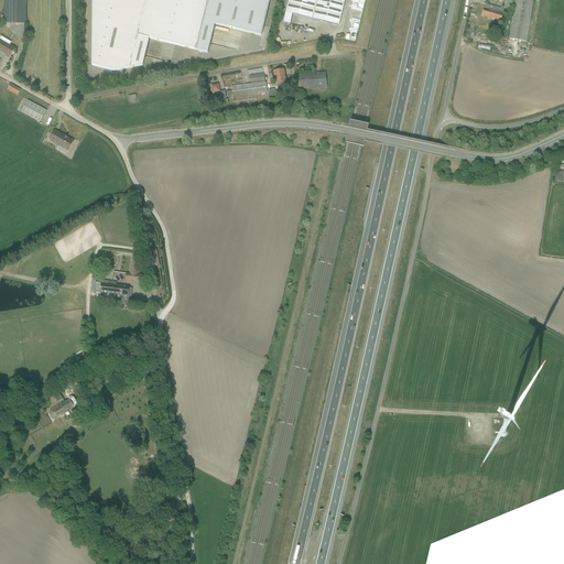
[(26,24),(25,0),(6,0),(6,24),(26,24)]
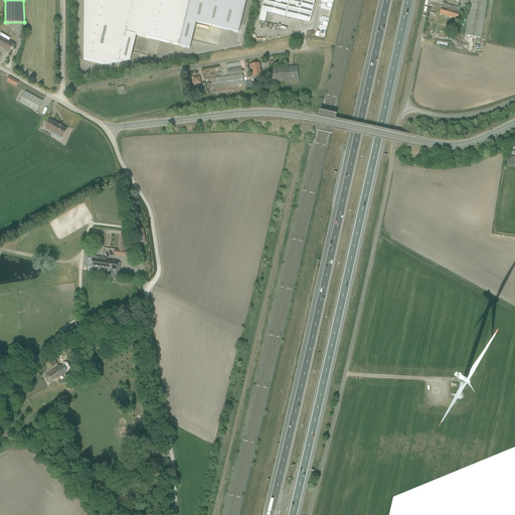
[(136,36),(176,45),(187,0),(83,0),(82,60),(103,65),(130,60),(136,36)]
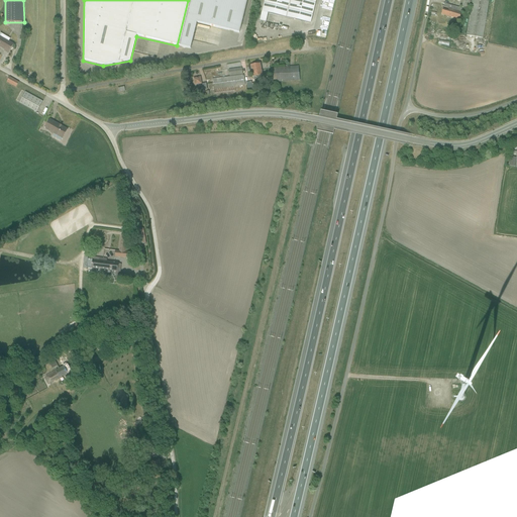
[(247,0),(188,0),(177,45),(190,48),(196,22),(239,32),(247,0)]
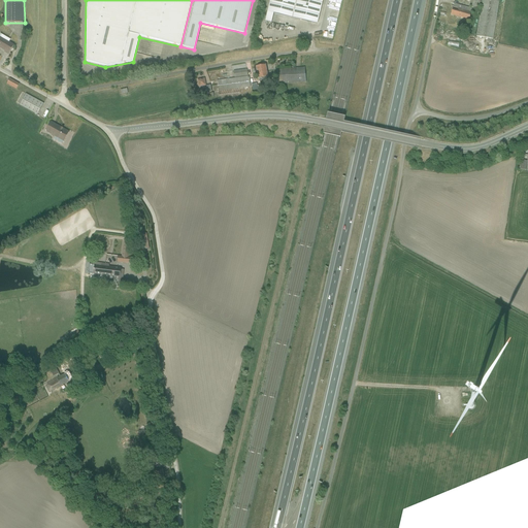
[(272,0),(270,12),(320,24),(325,0),(272,0)]
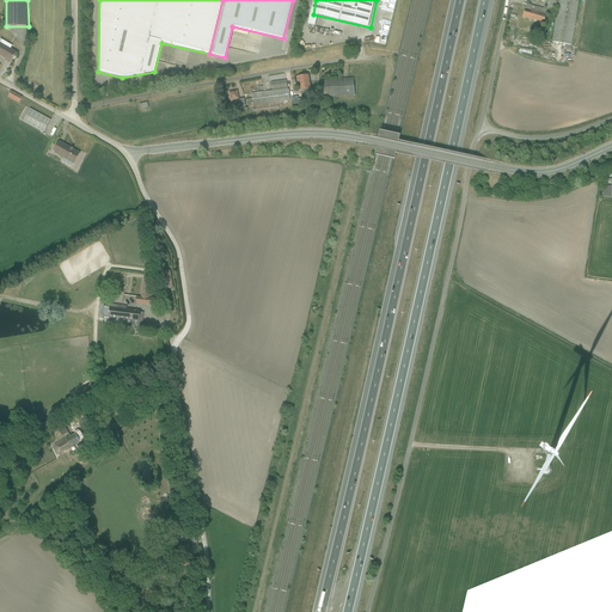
[(561,0),(556,44),(575,47),(581,0),(561,0)]
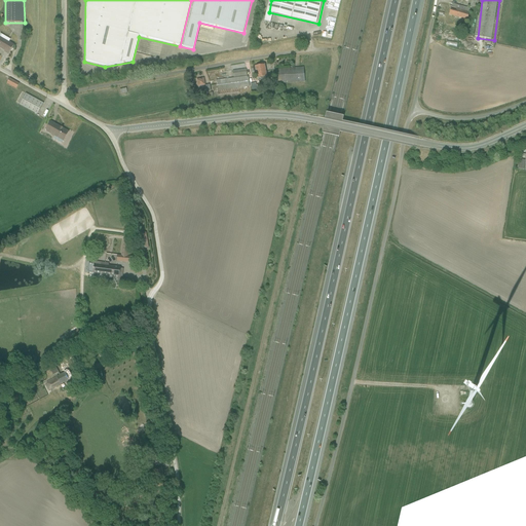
[(471,9),(453,4),(450,15),(467,21),(471,9)]
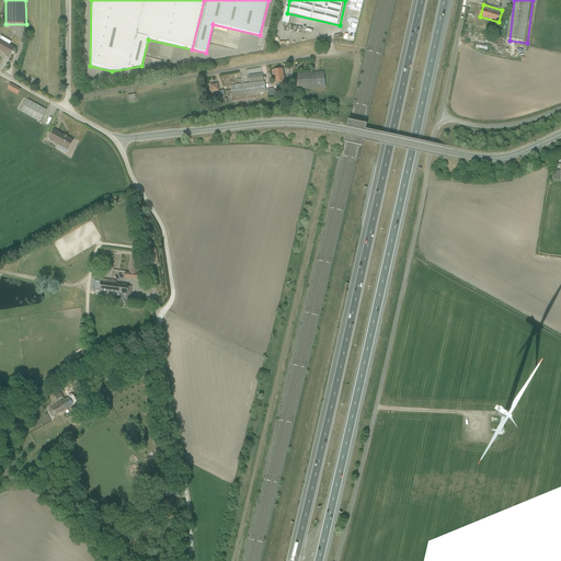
[(16,47),(1,37),(0,38),(0,49),(11,57),(16,47)]
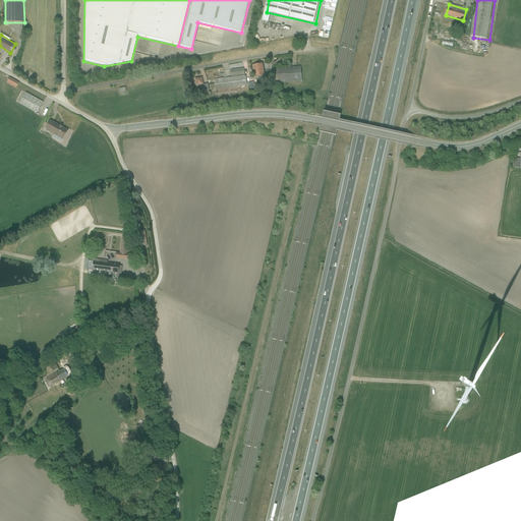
[(262,64),(251,66),(254,78),(264,76),(262,64)]
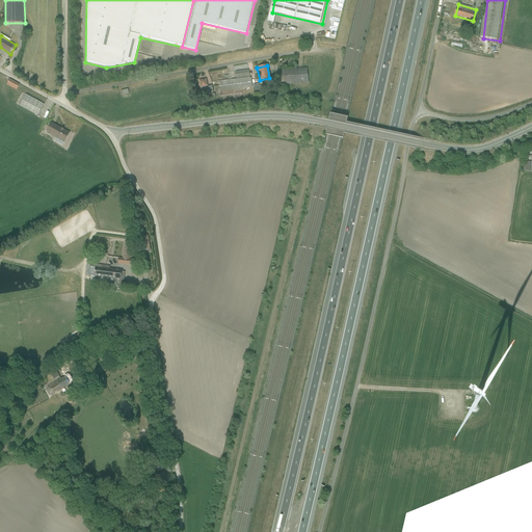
[(216,79),(218,94),(253,88),(249,69),(235,70),(236,77),(216,79)]
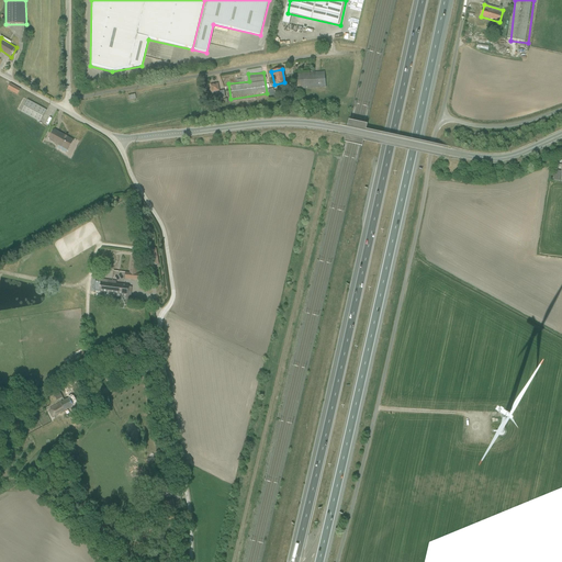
[(294,74),(295,89),(326,88),(325,72),(298,74),(294,74)]
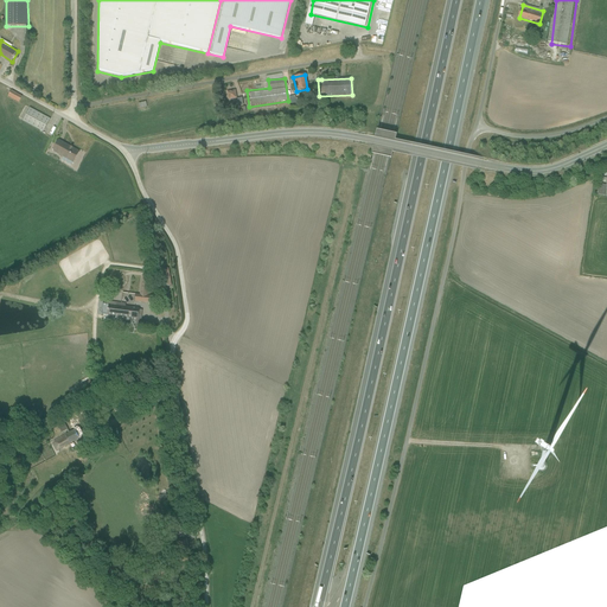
[(23,97),(11,91),(7,97),(19,104),(23,97)]
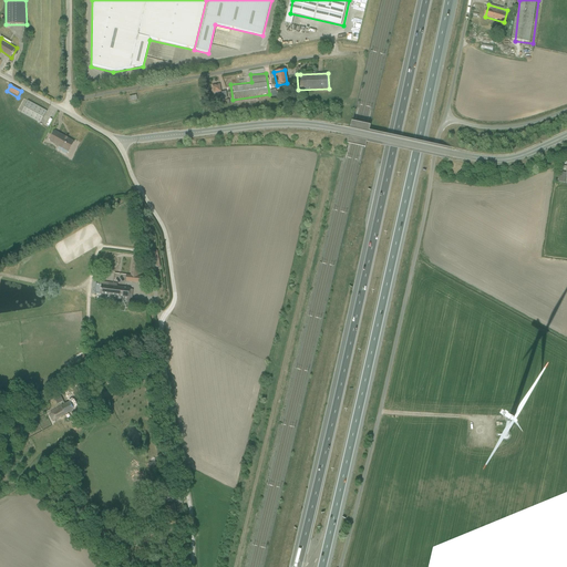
[(212,85),(213,96),(219,95),(219,99),(227,99),(226,90),(219,91),(219,85),(212,85)]
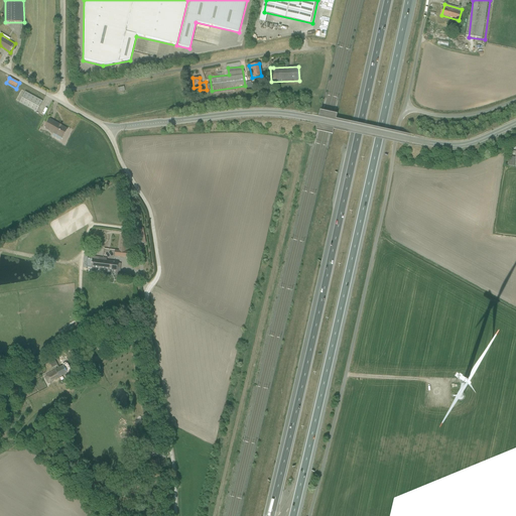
[(24,92),(18,103),(37,113),(42,102),(24,92)]
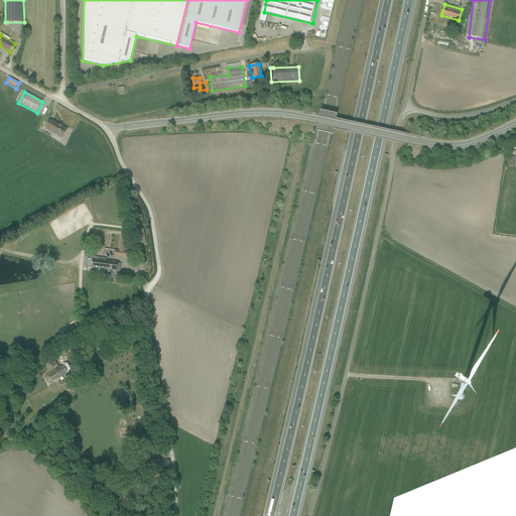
[(63,139),(69,130),(50,120),(45,129),(63,139)]
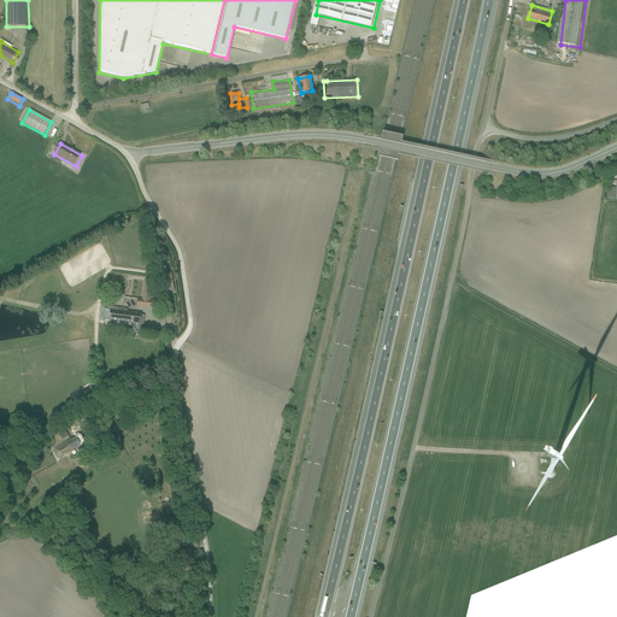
[(150,287),(144,287),(144,300),(135,300),(135,306),(153,306),(153,301),(150,301),(150,287)]
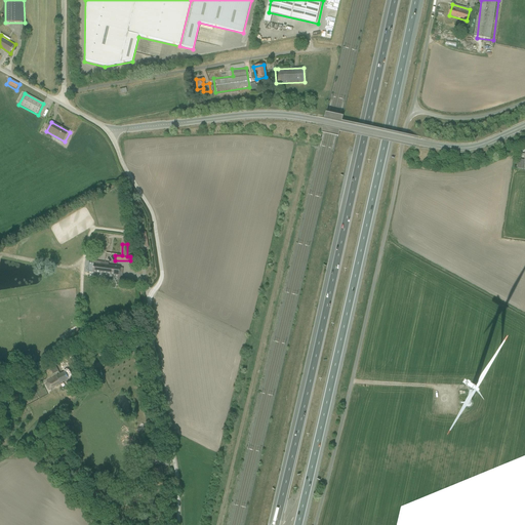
[(121,285),(123,268),(94,264),(93,273),(116,276),(115,285),(121,285)]
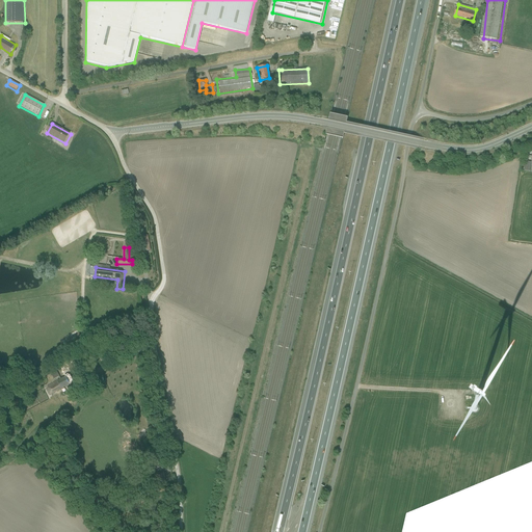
[(84,336),(80,329),(65,340),(70,346),(84,336)]
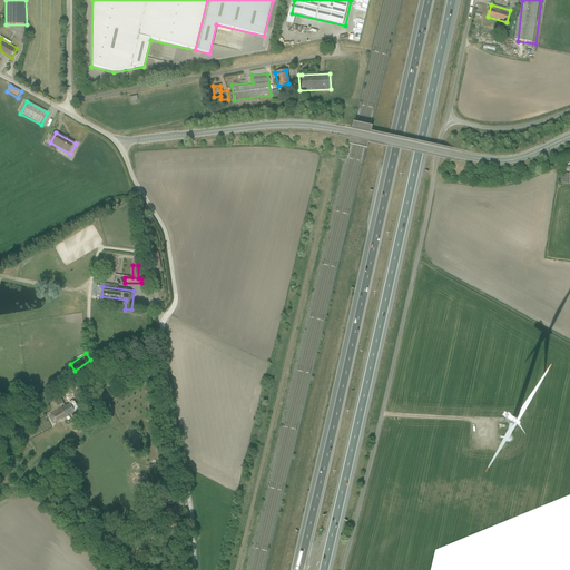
[(109,400),(114,408),(133,399),(128,391),(109,400)]
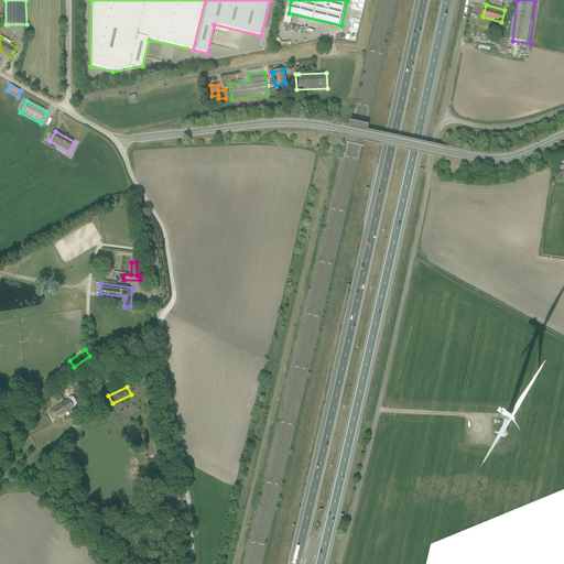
[(133,393),(128,409),(136,411),(140,396),(133,393)]
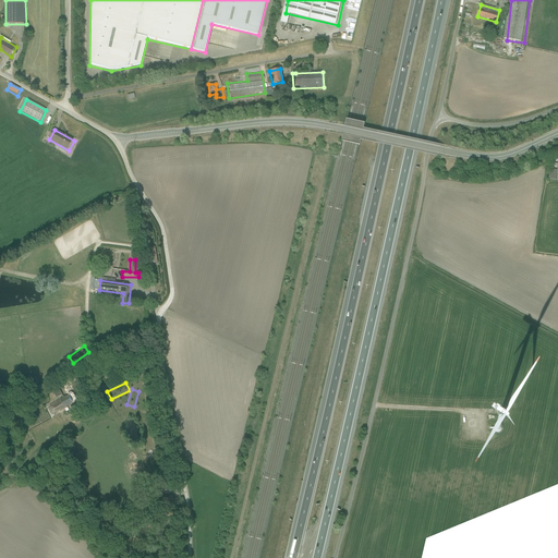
[(52,415),(73,404),(69,395),(48,405),(52,415)]
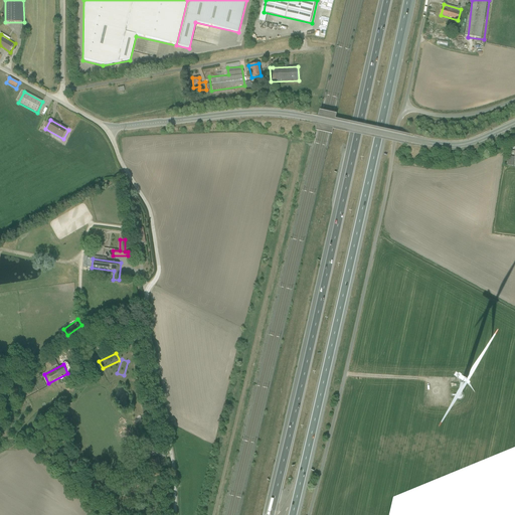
[(158,456),(148,458),(152,475),(161,473),(158,456)]
